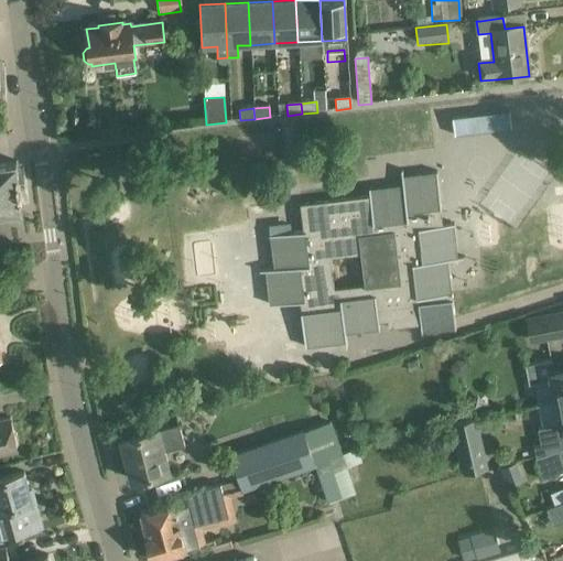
[(509,112),(467,118),(469,137),(511,131),(509,112)]
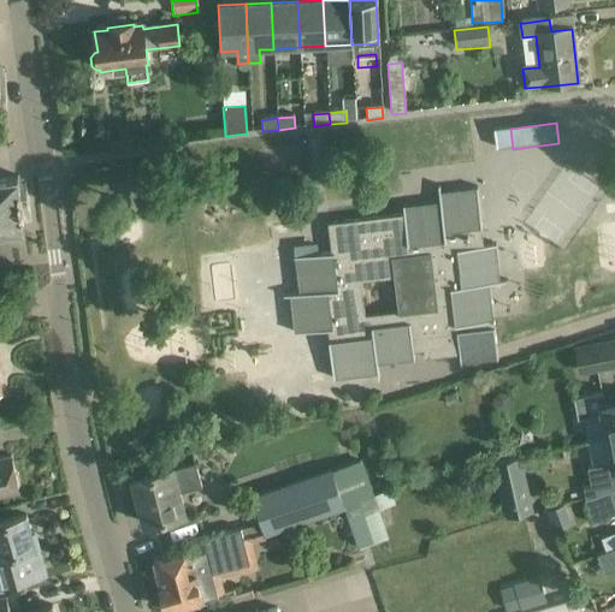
[(513,149),(510,129),(494,131),(496,150),(513,149)]
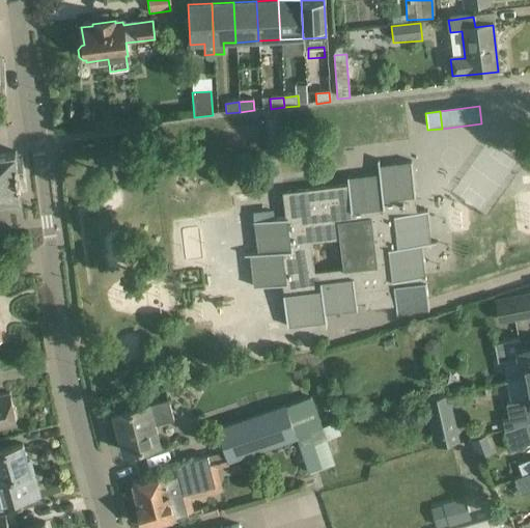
[(0,178),(24,176),(21,156),(16,157),(16,154),(0,155),(0,178)]
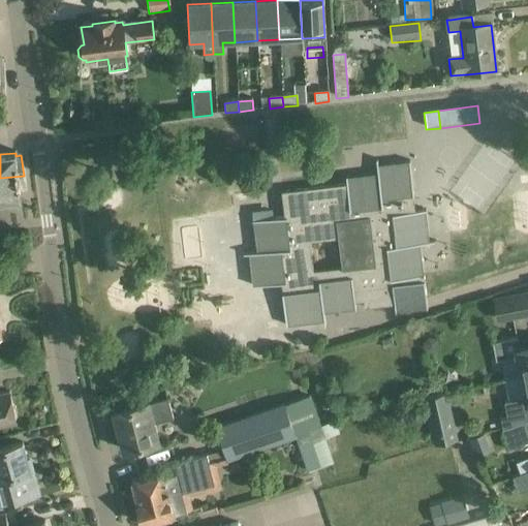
[(376,166),(377,175),(345,179),(346,186),(281,193),(284,218),(252,222),(256,254),(248,255),(251,288),(280,285),(285,329),(324,323),(323,315),(355,312),(354,304),(363,303),(364,310),(394,306),(395,314),(427,311),(420,246),(429,245),(425,212),(403,214),(402,206),(414,205),(409,163),(376,166)]
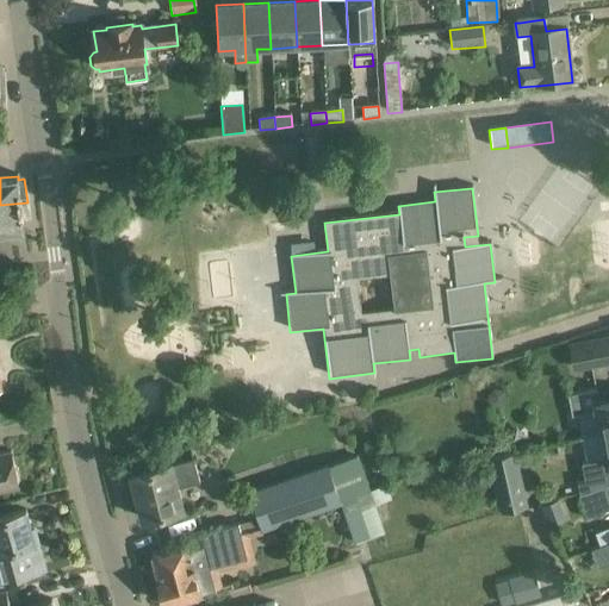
[(30,225),(28,202),(0,205),(0,232),(25,230),(24,225),(30,225)]
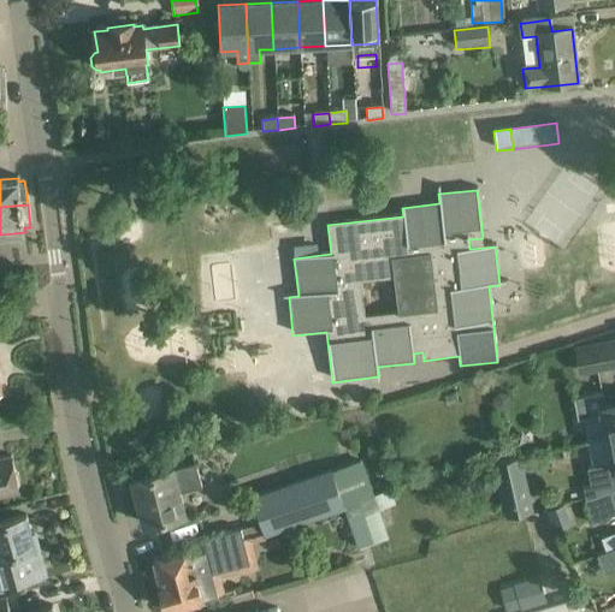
[(614,367),(614,343),(574,351),(579,374),(614,367)]
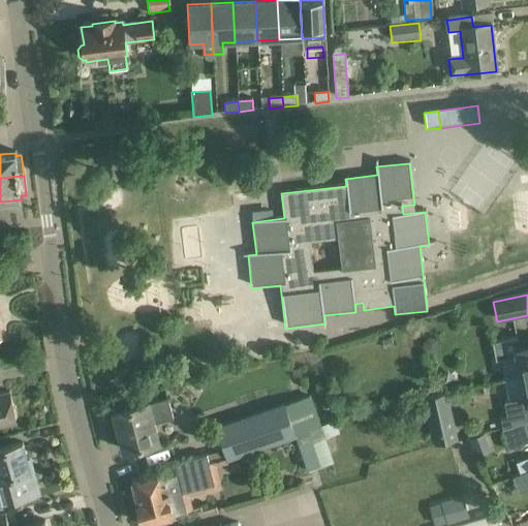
[(516,358),(520,379),(527,377),(527,349),(519,352),(517,340),(492,344),(496,362),(516,358)]
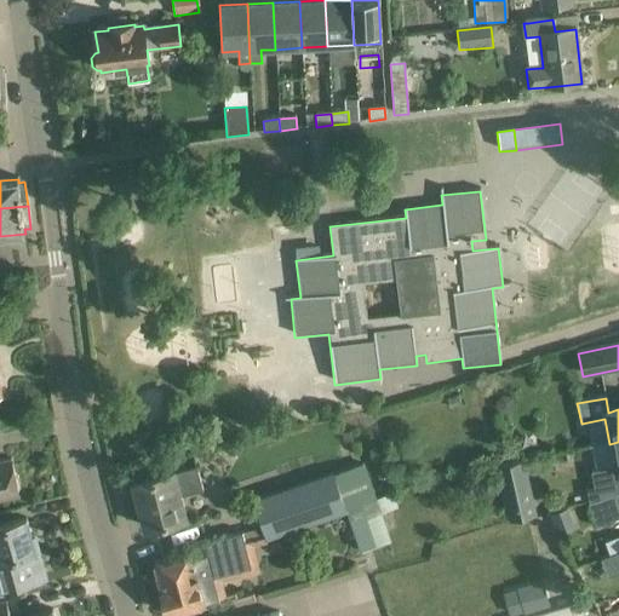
[(618,442),(609,444),(614,468),(590,473),(594,489),(618,483),(618,442)]
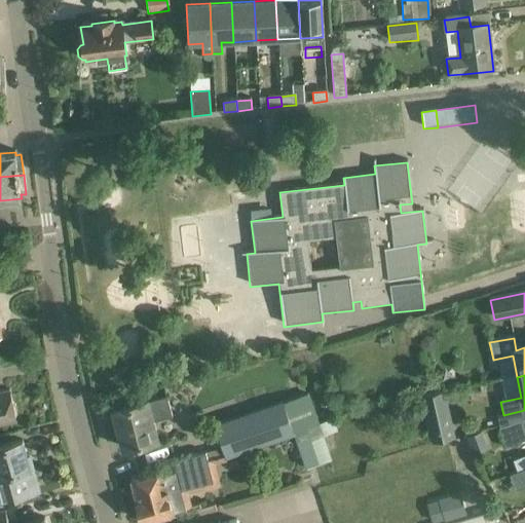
[(0,423),(15,421),(9,391),(0,393),(0,423)]
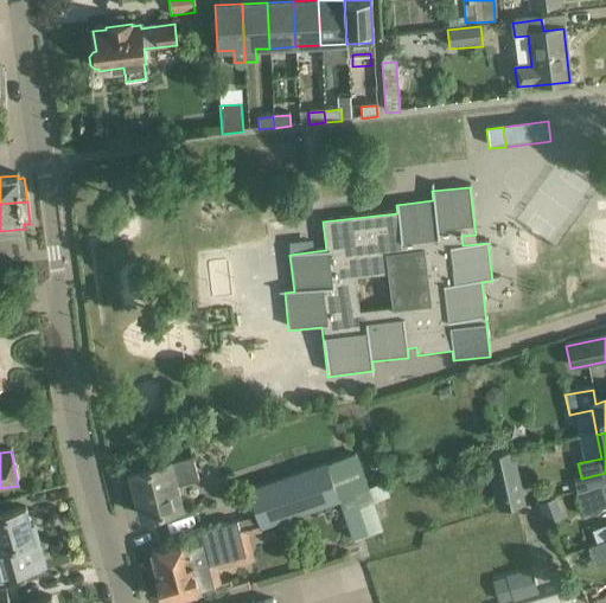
[(498,512),(522,507),(510,454),(485,459),(498,512)]
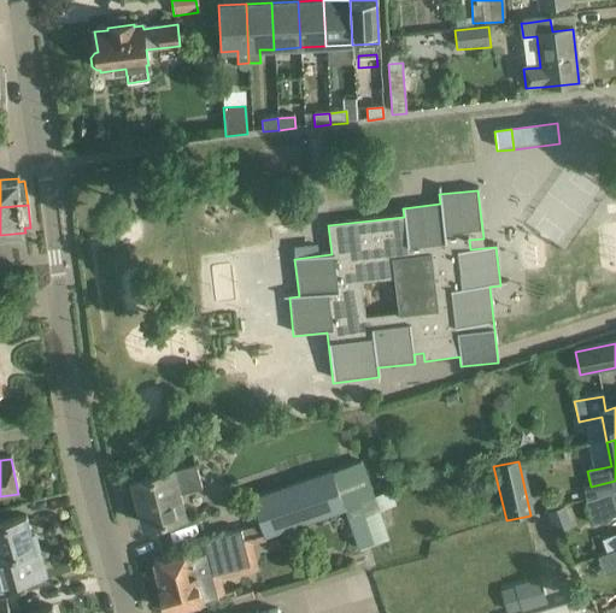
[(350,507),(373,500),(362,464),(334,472),(335,475),(252,500),(263,536),(345,511),(350,507)]
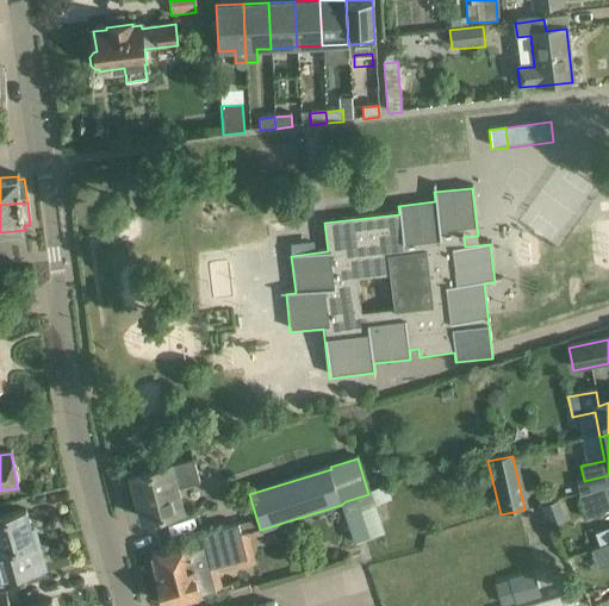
[(171,466),(131,476),(143,522),(182,511),(176,491),(199,485),(193,461),(171,467),(171,466)]
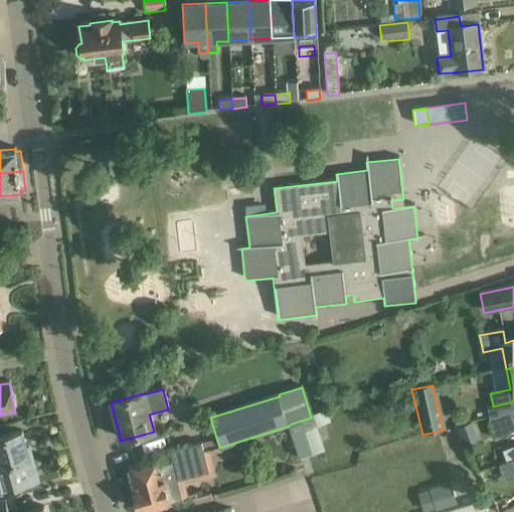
[(513,432),(513,423),(510,414),(489,422),(495,440),(513,432)]
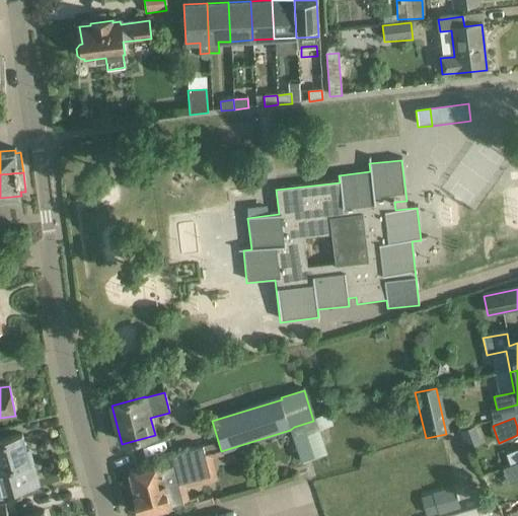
[(294,427),(290,430),(294,444),(288,446),(293,462),(300,460),(301,463),(324,456),(313,421),(294,427)]
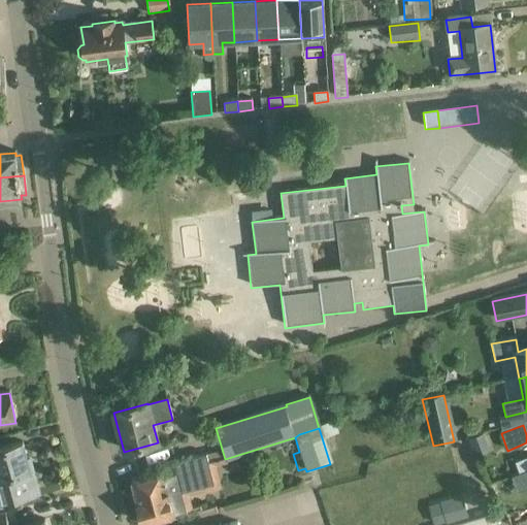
[(22,444),(2,450),(0,450),(0,510),(12,506),(11,502),(26,498),(24,491),(32,489),(28,473),(30,472),(22,444)]
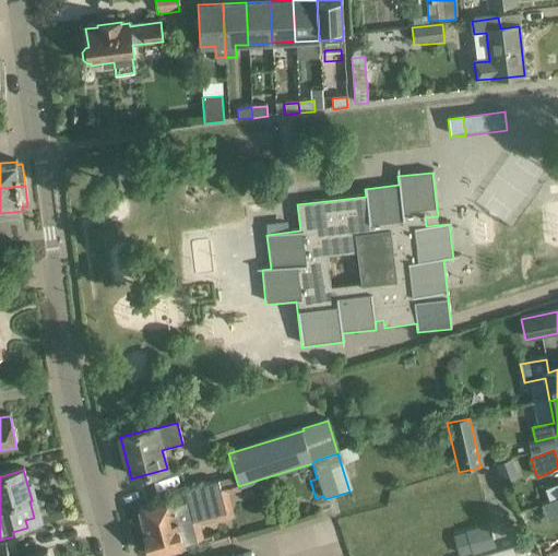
[(173,504),(140,511),(145,535),(144,535),(147,551),(150,555),(153,555),(170,549),(197,543),(197,542),(191,522),(226,513),(221,491),(218,483),(183,492),(186,504),(173,507),(173,504)]
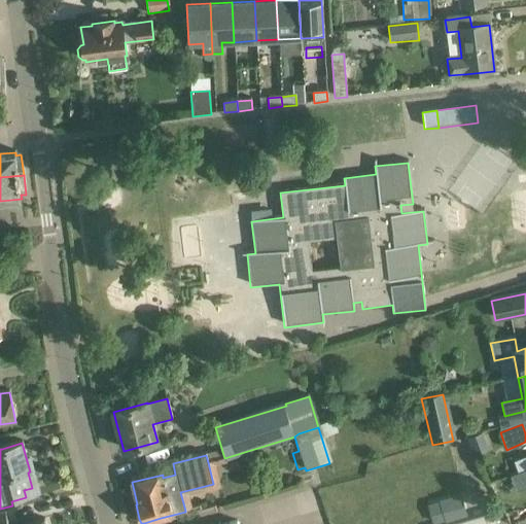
[(450,499),(427,507),(432,523),(443,523),(465,516),(461,502),(452,504),(450,499)]
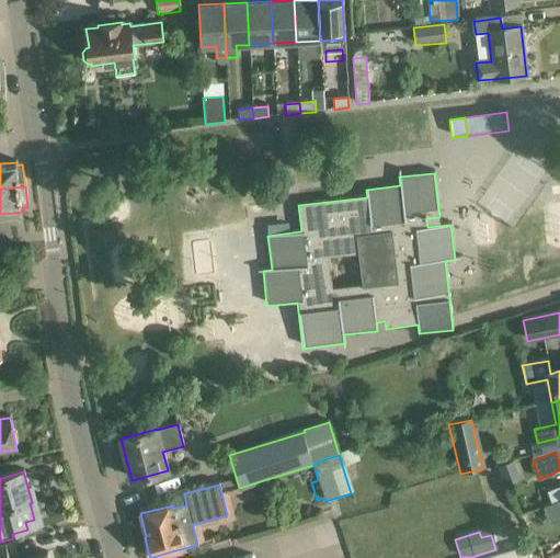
[(8,545),(0,546),(0,557),(10,557),(8,545)]
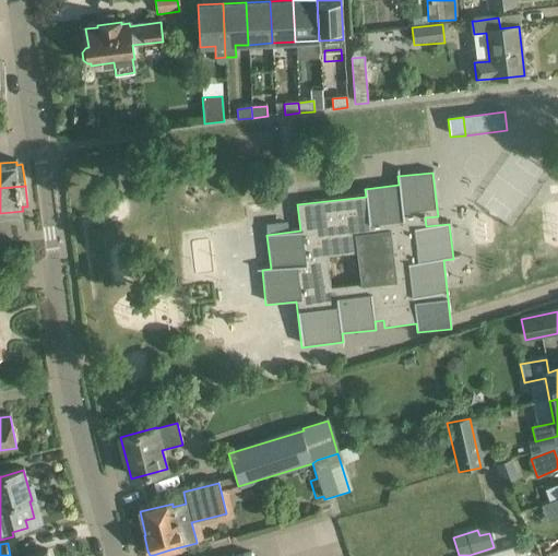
[(525,555),(522,545),(485,555),(525,555)]
